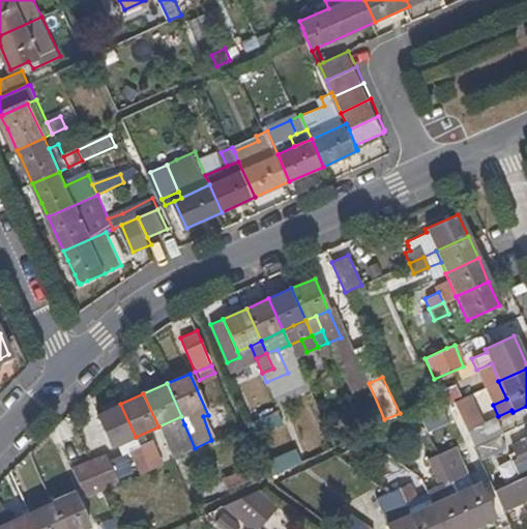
[(476,422),(465,395),(451,402),(458,414),(464,428),(470,425),(476,422)]
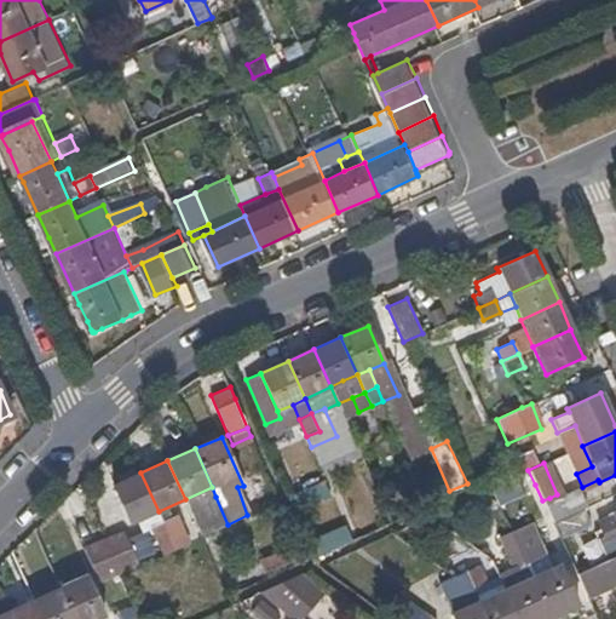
[(159,511),(140,473),(114,485),(131,523),(159,511)]
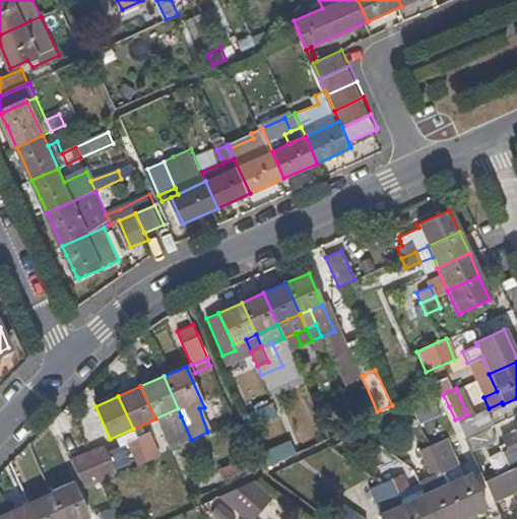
[(438,414),(432,399),(410,408),(417,424),(438,414)]
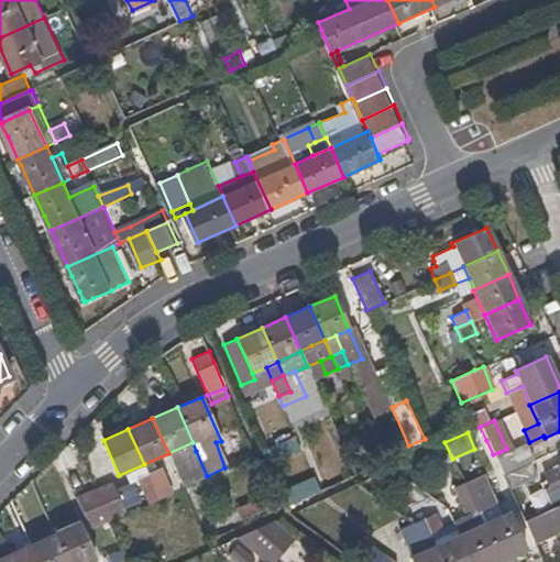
[(267,463),(300,449),(296,436),(262,450),(267,463)]
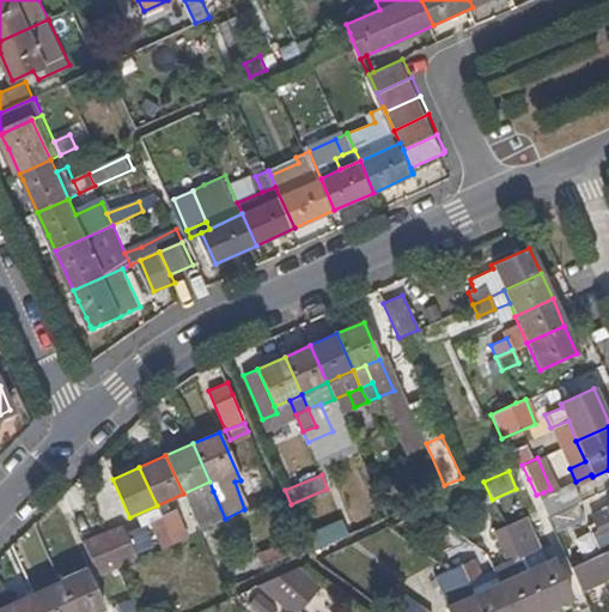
[(579,501),(570,479),(550,489),(543,492),(536,495),(544,515),(579,501)]
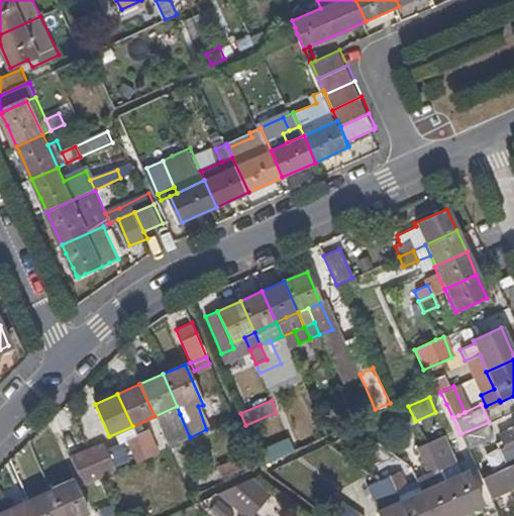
[(181,441),(171,419),(180,414),(177,406),(155,416),(168,447),(181,441)]
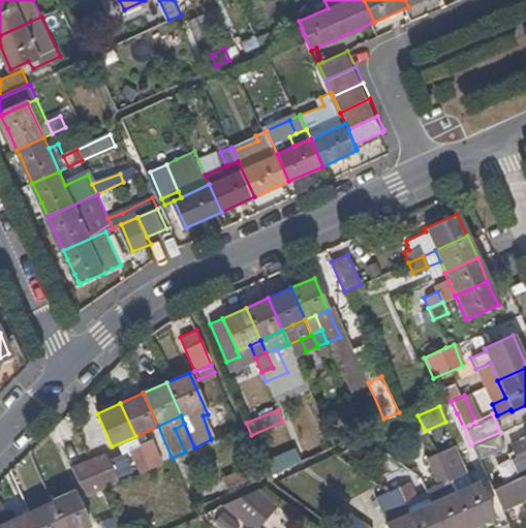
[(194,447),(184,424),(175,429),(185,452),(194,447)]
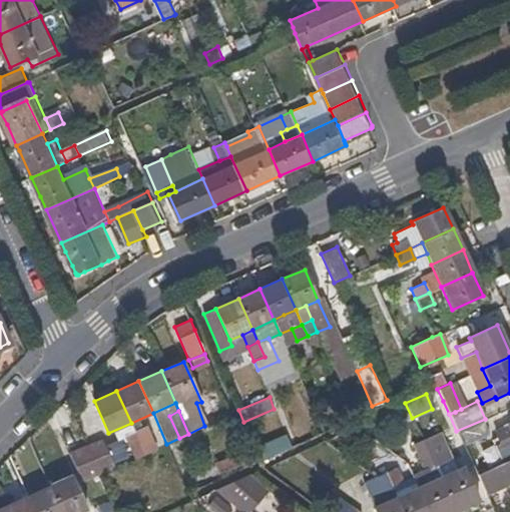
[(488,434),(483,422),(460,432),(465,444),(488,434)]
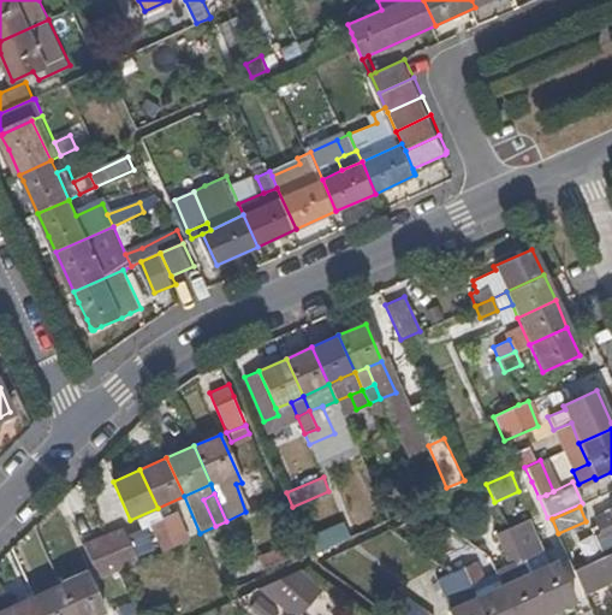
[(611,507),(608,508),(611,512),(594,519),(599,532),(611,526),(611,507)]
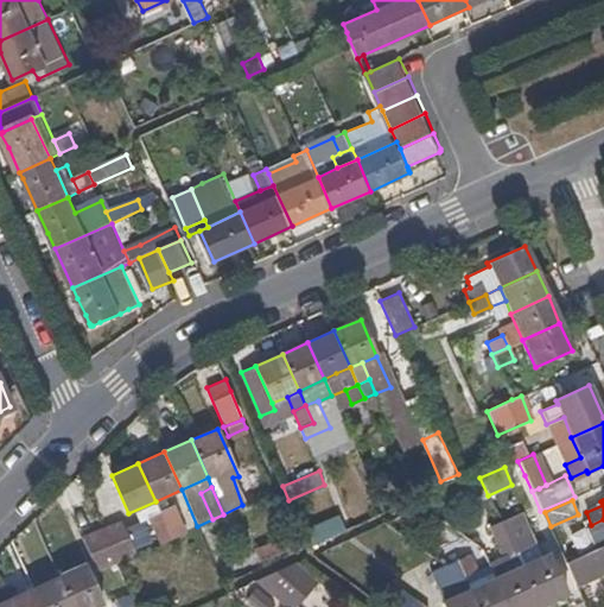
[(183,532),(172,506),(159,511),(171,537),(183,532)]
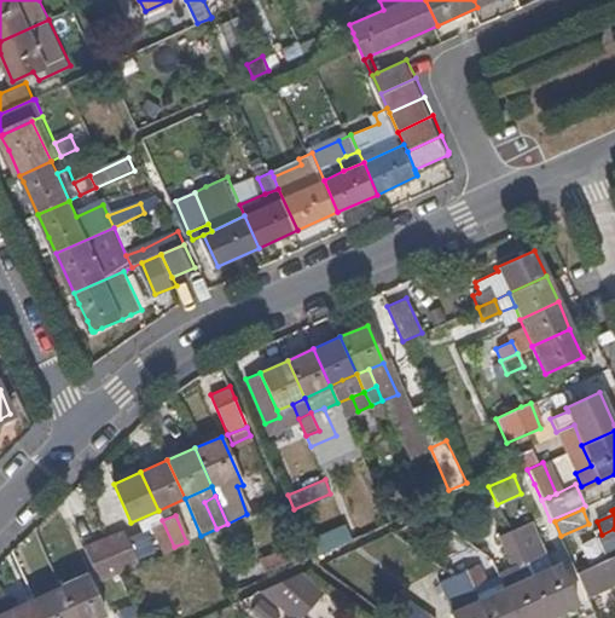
[(174,547),(162,520),(151,525),(163,552),(174,547)]
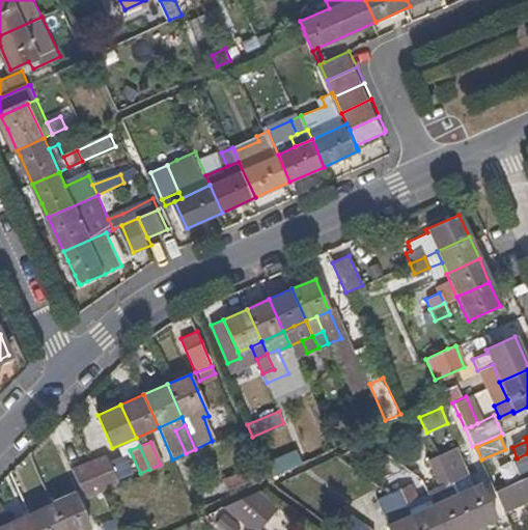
[(120,482),(107,453),(89,461),(102,490),(120,482)]
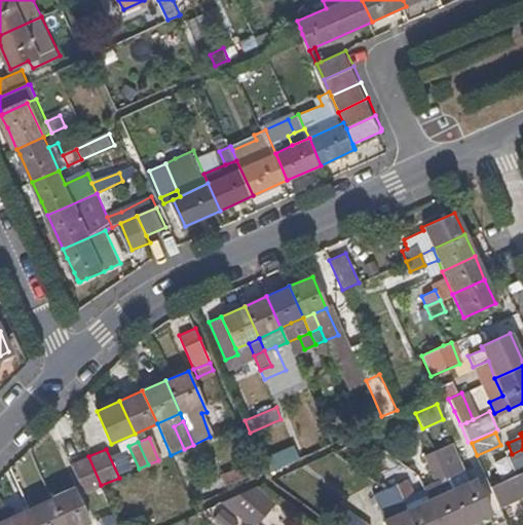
[(462,524),(465,524),(454,499),(440,464),(435,455),(423,460),(435,483),(422,488),(428,500),(439,524),(462,524)]
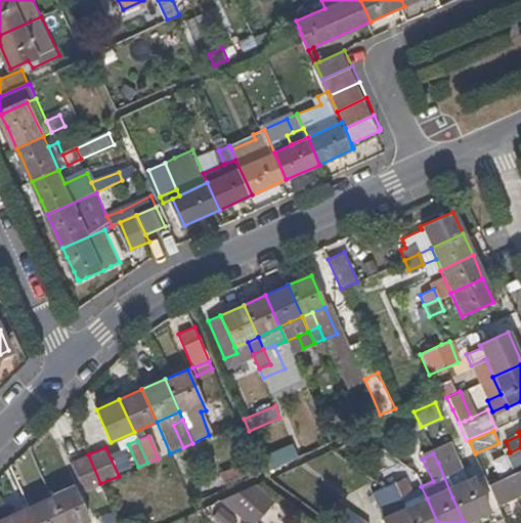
[(100,483),(88,454),(70,463),(83,491),(100,483)]
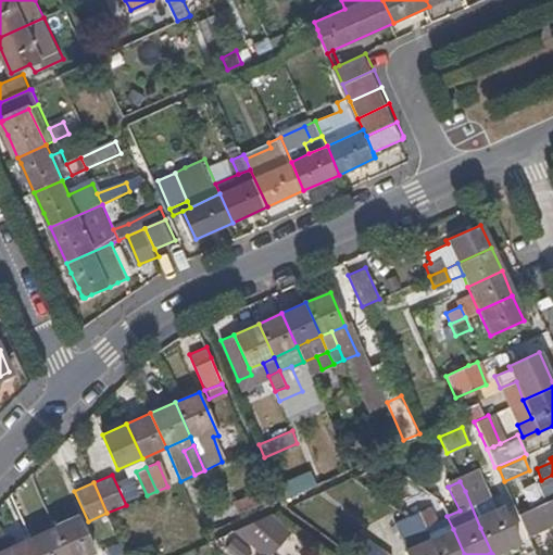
[(517,542),(502,508),(489,514),(484,501),(490,499),(484,483),(465,491),(480,528),(492,554),(517,542)]
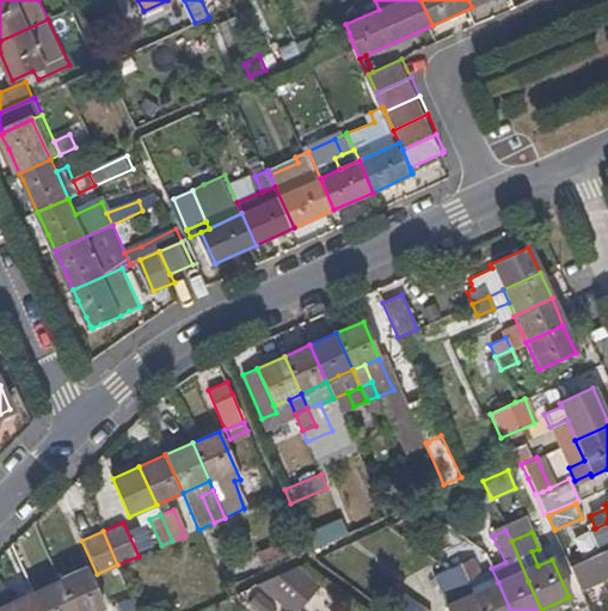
[(286,557),(280,545),(264,553),(269,566),(286,557)]
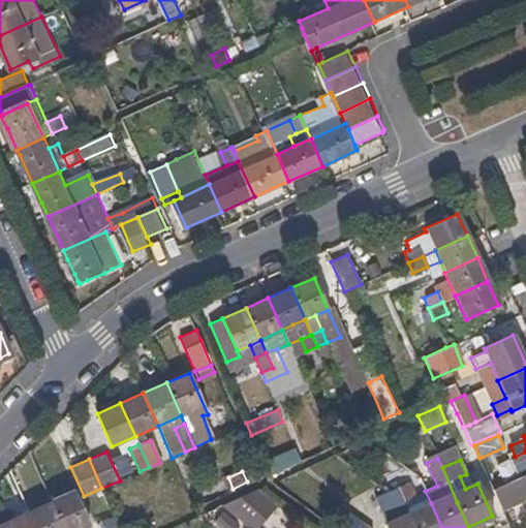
[(525,473),(491,490),(499,507),(525,495),(525,473)]
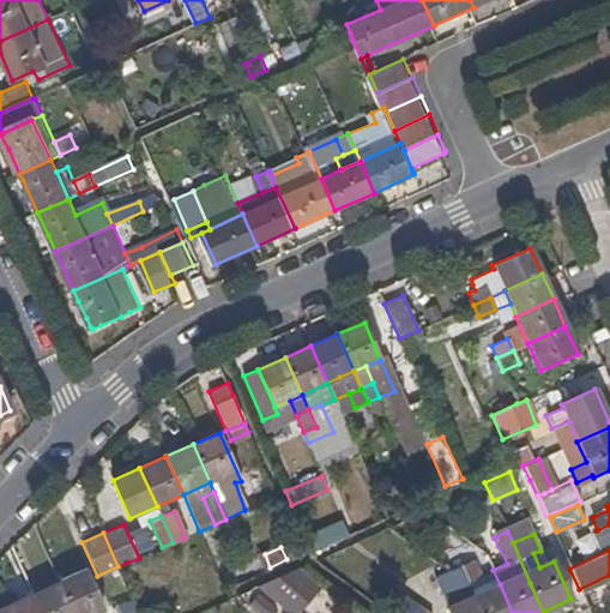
[(512,612),(500,584),(494,588),(488,574),(478,576),(471,562),(459,566),(481,612),(512,612)]
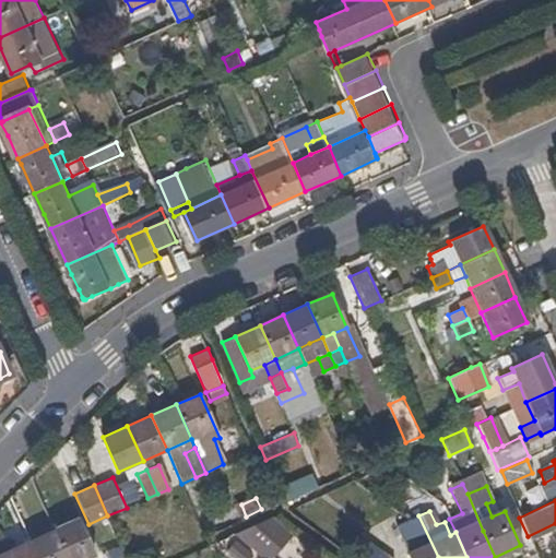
[(276,557),(296,533),(276,514),(238,532),(273,557),(276,557)]
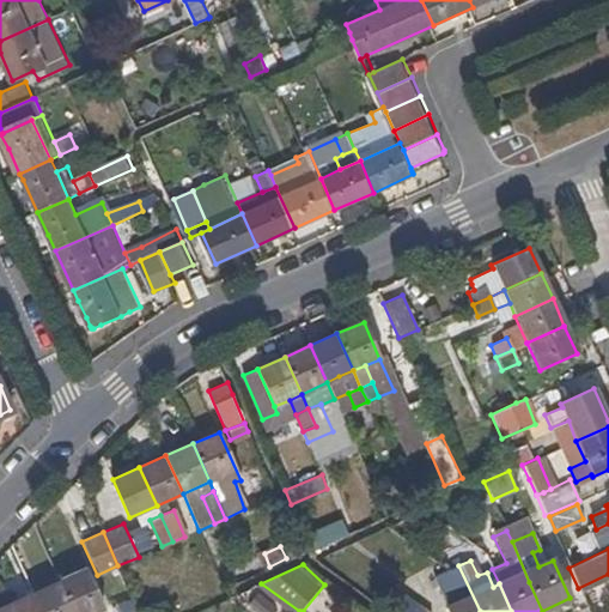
[(480,611),(458,565),(446,569),(454,587),(446,589),(452,605),(446,607),(448,611),(480,611)]
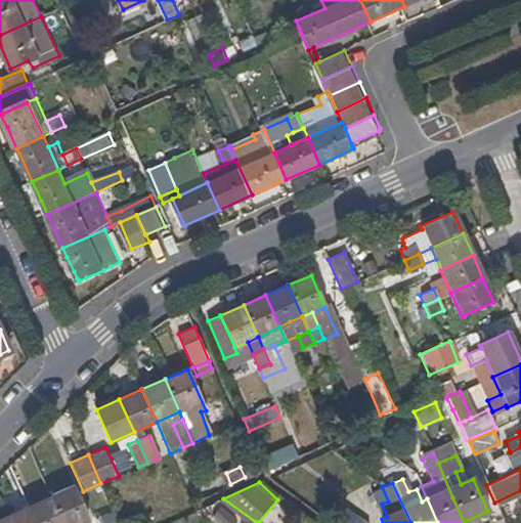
[(80,522),(89,520),(75,488),(52,497),(62,522),(80,522)]
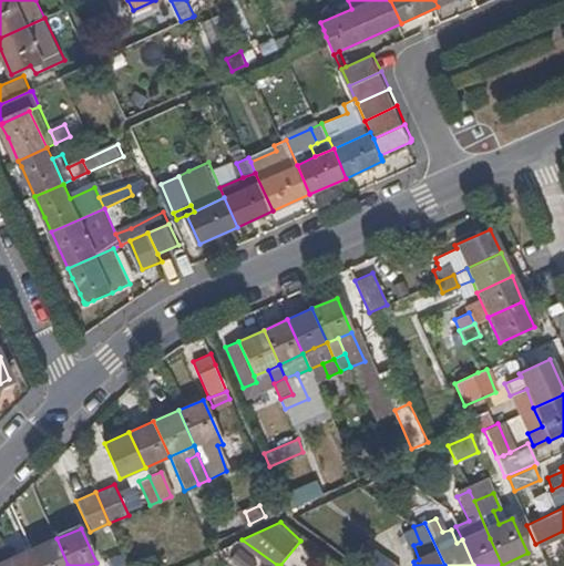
[(68,565),(57,538),(32,549),(40,565),(68,565)]
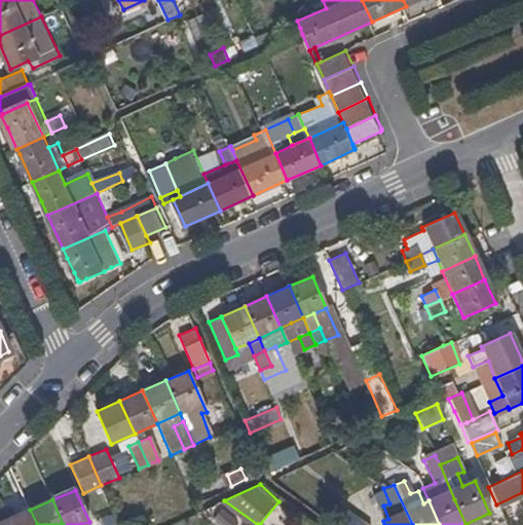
[(367,524),(337,501),(320,509),(340,524),(367,524)]
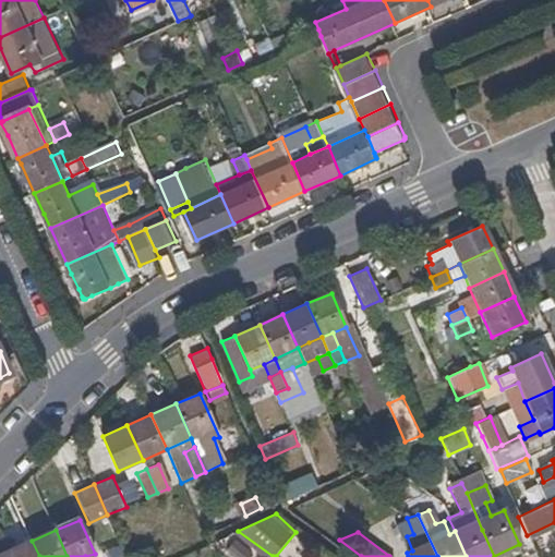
[(237,556),(251,556),(258,548),(242,535),(230,551),(237,556)]
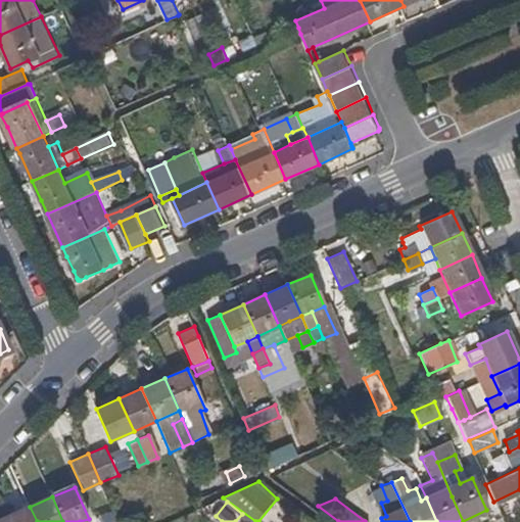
[(37,521),(30,507),(7,517),(9,521),(37,521)]
